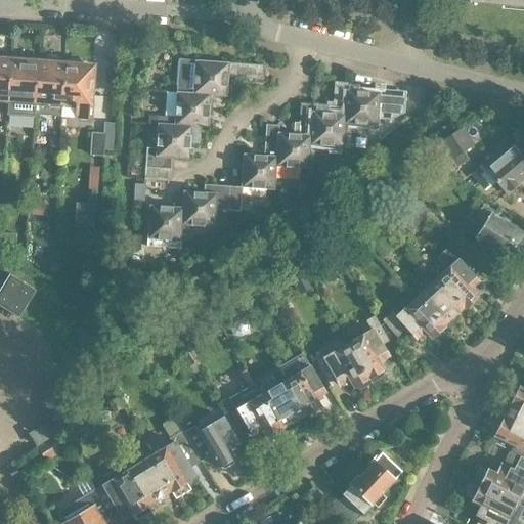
[(264,64),(195,59),(178,58),(176,92),(176,93),(210,95),(227,96),(228,76),(263,79),(264,64)]
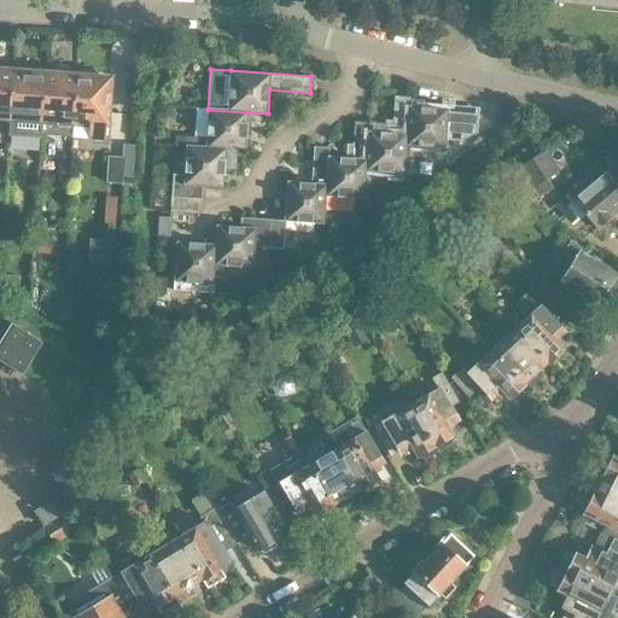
[(10,117),(12,71),(0,70),(0,116),(9,117),(10,117)]
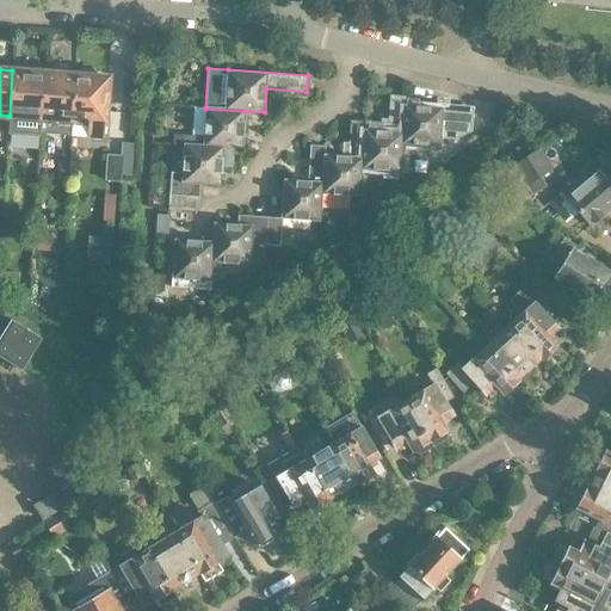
[(44,73),(12,71),(10,116),(8,116),(7,124),(22,125),(23,117),(41,118),(44,73)]
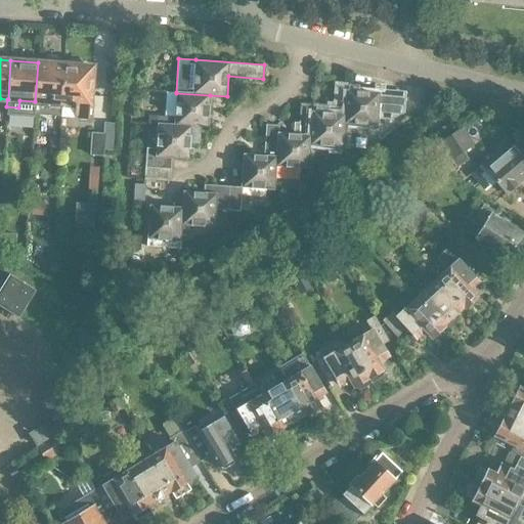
[(62,102),(64,64),(38,62),(35,101),(34,112),(60,114),(61,102),(62,102)]
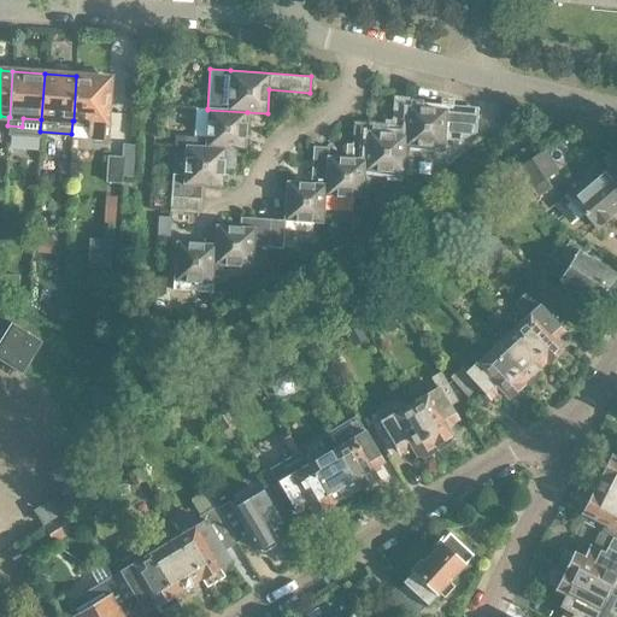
[(76,76),(74,121),(87,122),(87,135),(105,136),(110,78),(76,76)]
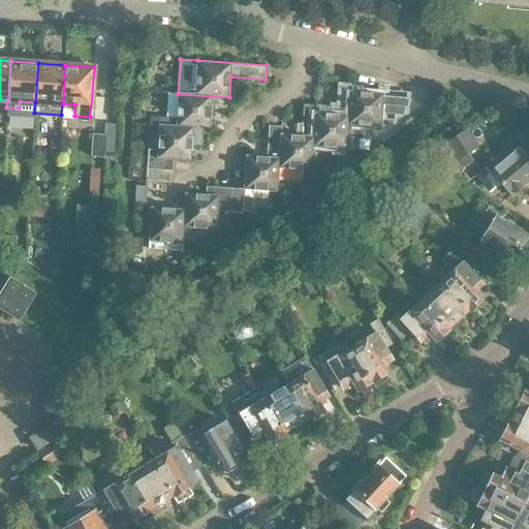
[(349,91),(351,91),(351,83),(338,82),(336,114),(316,113),(313,146),(345,149),(347,124),(346,124),(349,91)]
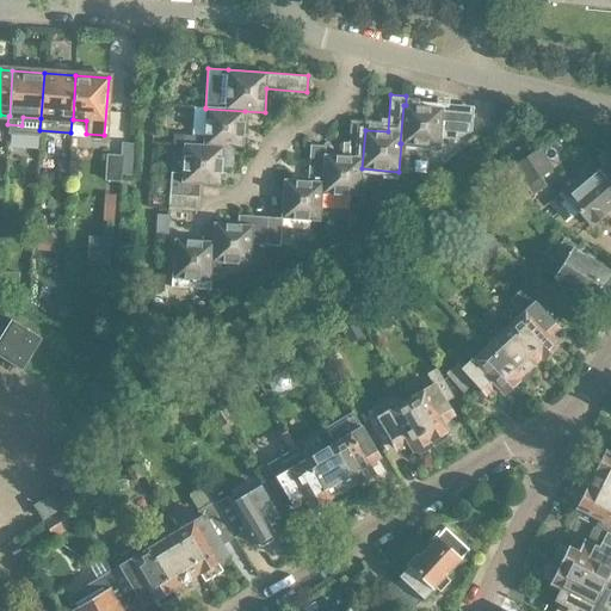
[(400,143),(401,143),(440,147),(442,139),(455,140),(471,131),(474,110),(406,105),(403,105),(400,143)]
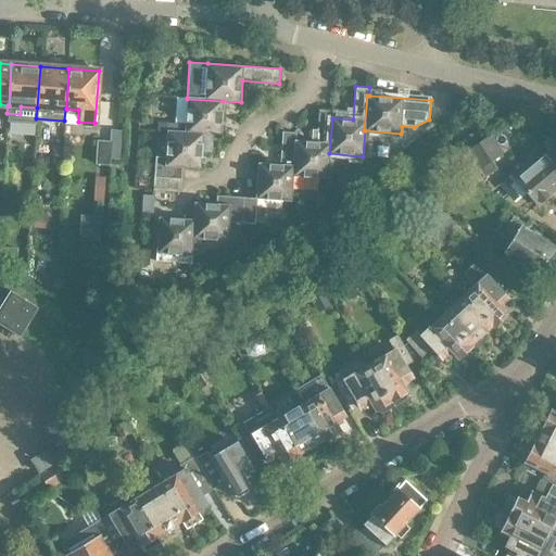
[(223,101),(187,99),(185,124),(159,122),(158,131),(167,133),(213,136),(220,136),(223,101)]
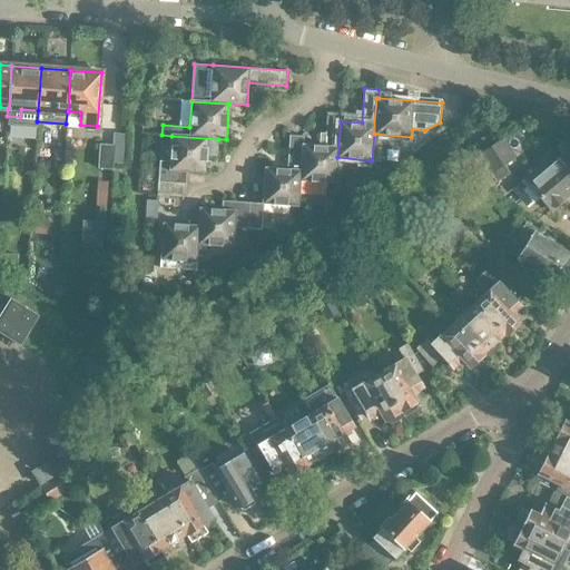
[(337,157),(341,121),(342,112),(327,111),(325,147),(304,145),(303,145),(300,182),(301,182),(336,184),(337,164),(337,157)]
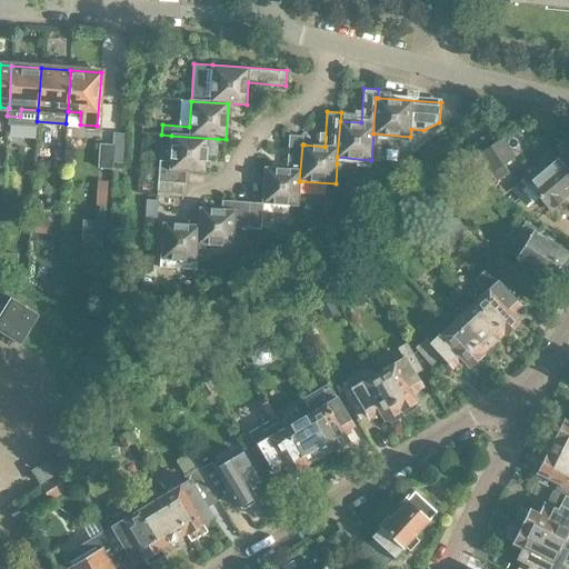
[(19,132),(7,131),(6,147),(18,147),(19,132)]
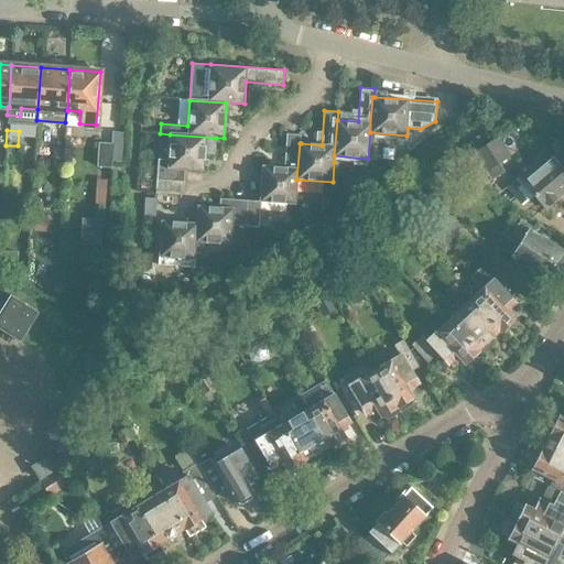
[(215,154),(216,138),(170,134),(167,160),(158,159),(156,182),(184,183),(185,170),(204,171),(205,154),(215,154)]
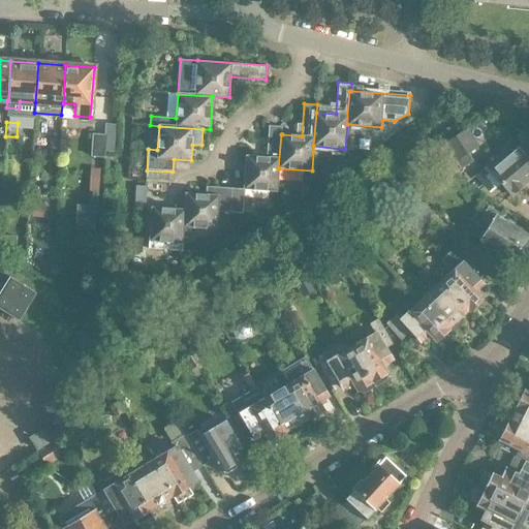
[(281,134),(282,134),(283,127),(270,126),(268,150),(267,158),(245,156),(243,189),(230,188),(229,212),(242,213),(244,189),(277,192),(279,168),(278,168),(281,134)]
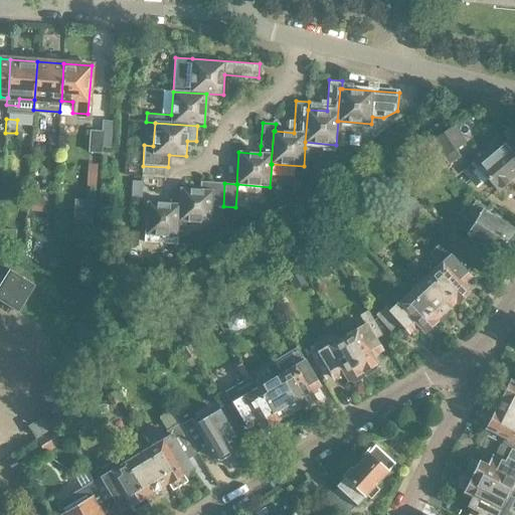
[(431,140),(442,157),(465,144),(454,126),(431,140)]
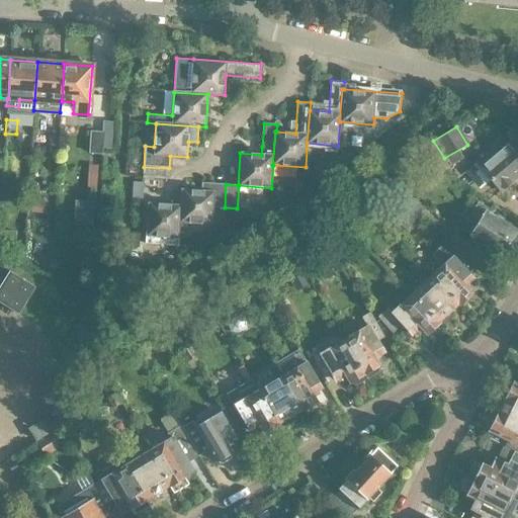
[(517,175),(517,137),(513,131),(508,130),(505,133),(506,138),(509,142),(490,159),(483,151),(471,160),(473,162),(464,170),(480,187),(489,179),(500,192),(517,175)]
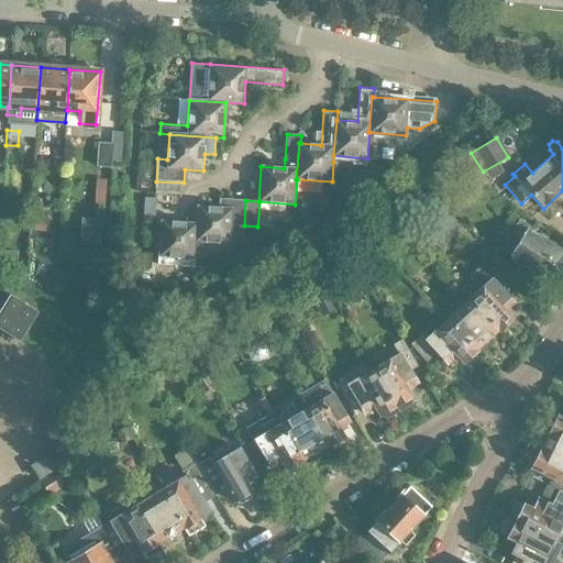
[(99,142),(98,159),(98,166),(111,166),(112,159),(113,143),(99,142)]
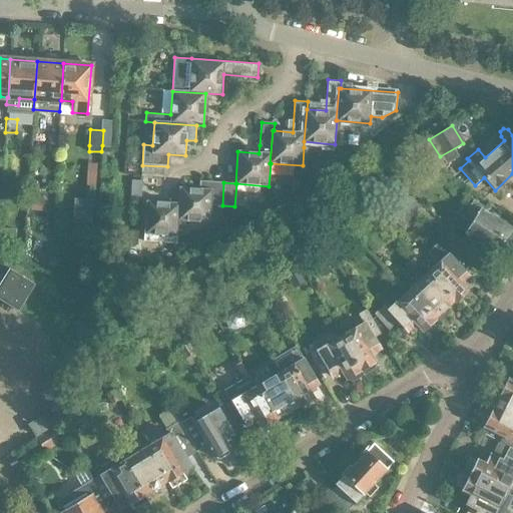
[(98,162),(88,162),(88,175),(98,175),(98,162)]
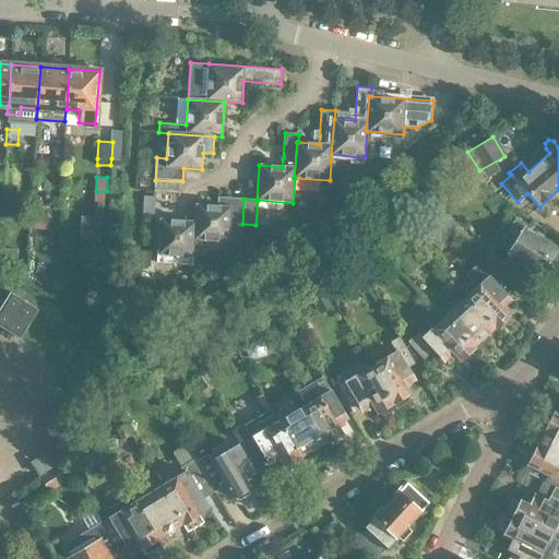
[(181,193),(182,181),(155,180),(154,191),(181,193)]
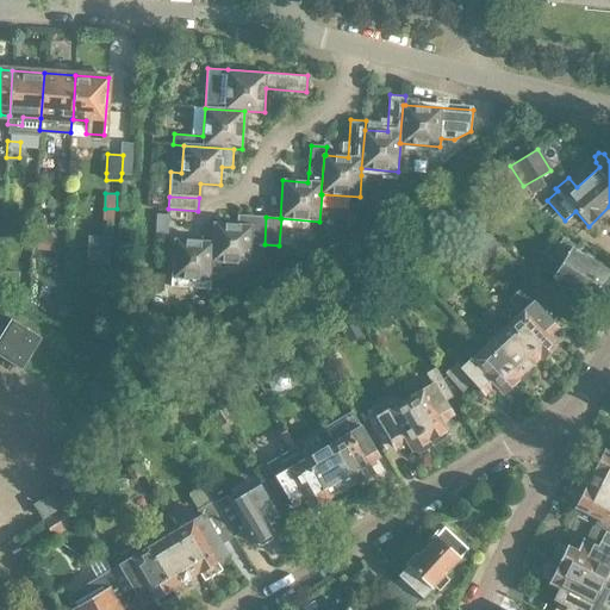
[(42,215),(31,215),(31,229),(42,229),(42,215)]
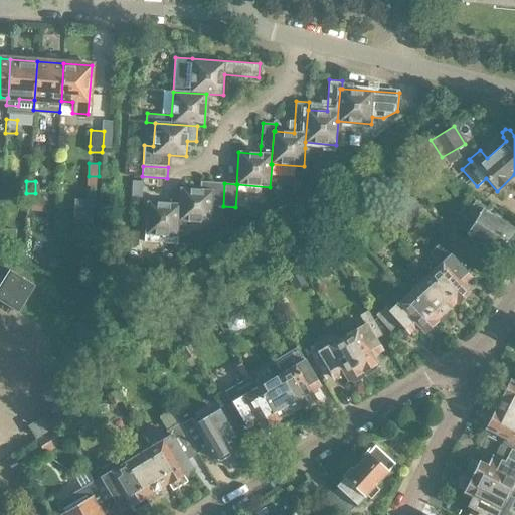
[(223,206),(224,183),(200,182),(199,190),(180,189),(179,204),(177,220),(179,220),(210,222),(211,205),(223,206)]
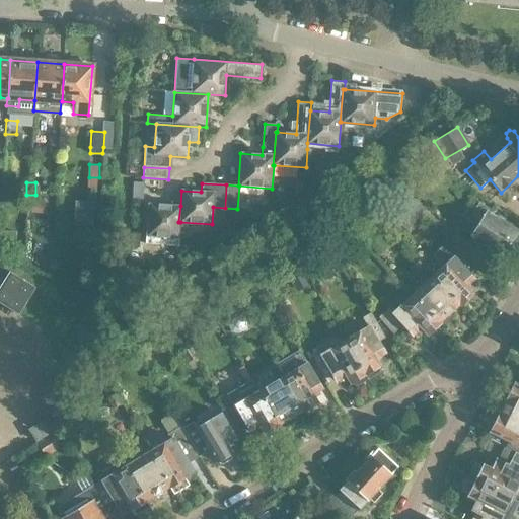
[(31,202),(31,211),(44,212),(45,198),(38,198),(31,202)]
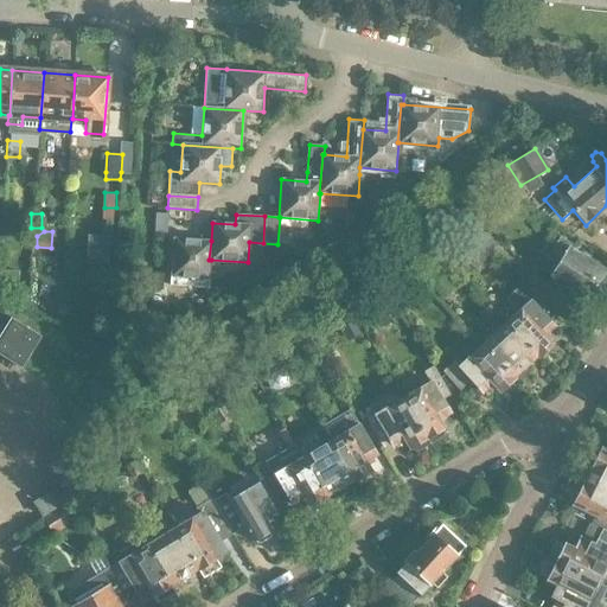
[(545,259),(549,260),(543,272),(551,276),(549,280),(583,301),(604,270),(569,248),(570,244),(560,237),(545,259)]
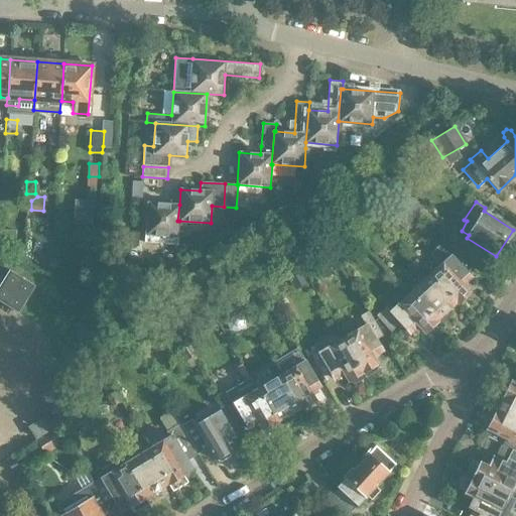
[(177,221),(179,205),(147,203),(144,243),(177,245),(179,221),(177,221)]
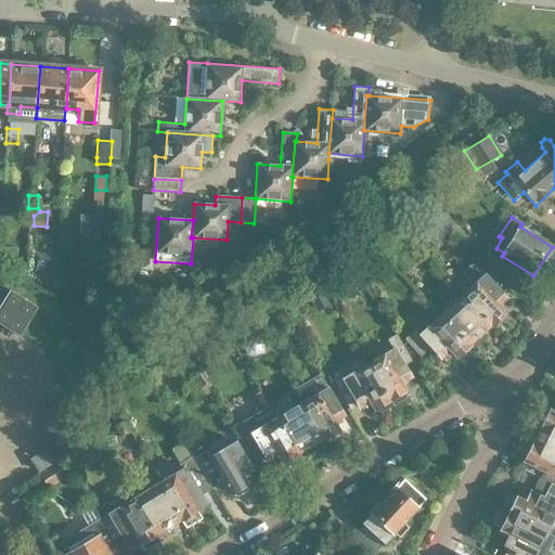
[(427,227),(444,241),(450,233),(431,220),(427,227)]
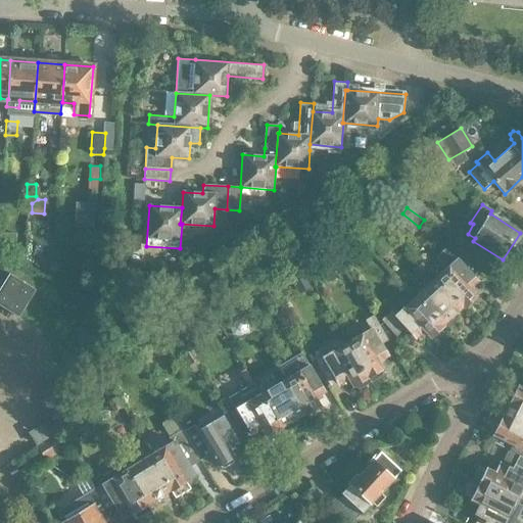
[(413,235),(419,227),(402,214),(396,223),(413,235)]
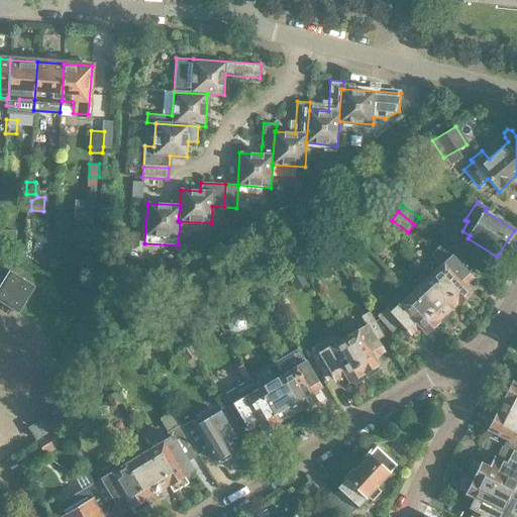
[(346,247),(337,252),(343,264),(352,259),(346,247)]
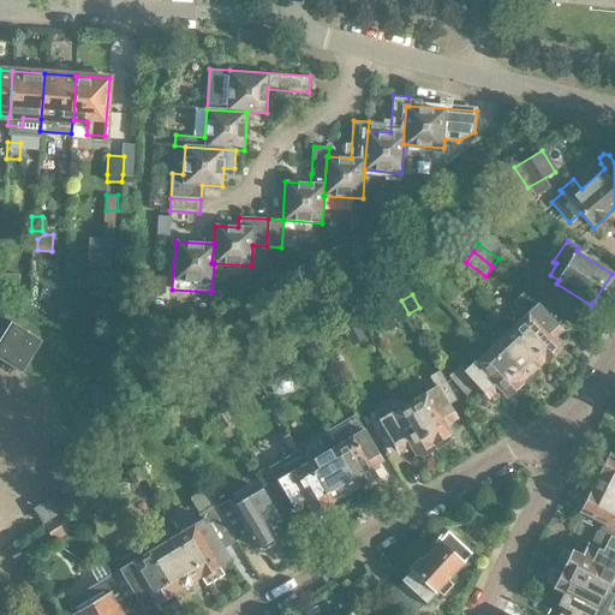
[(501,336),(485,351),(466,369),(463,364),(449,377),(465,394),(476,384),(488,398),(497,389),(505,398),(557,348),(550,340),(560,332),(535,305),(524,296),(513,305),(523,316),(501,336)]
